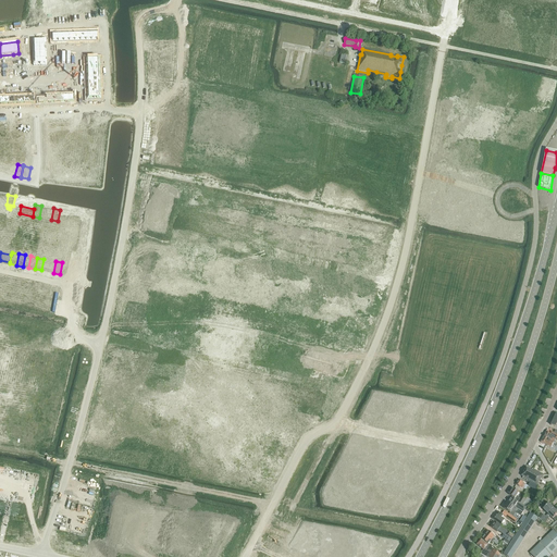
[(62,262),(60,274),(66,275),(70,263),(62,262)]
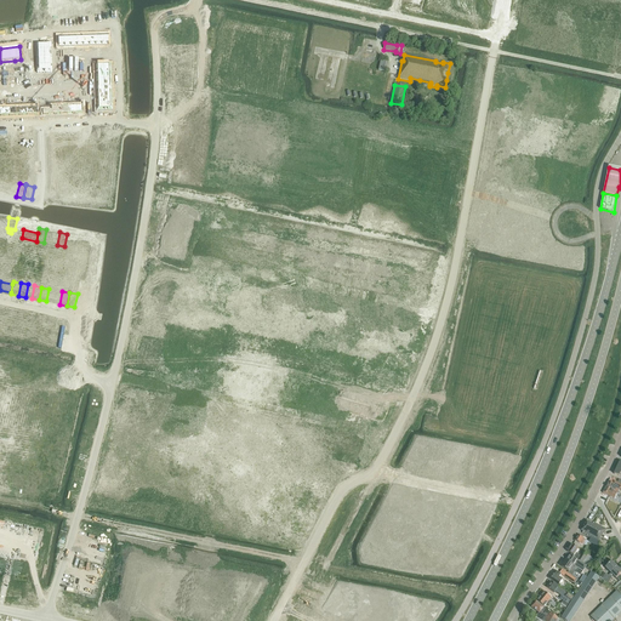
[(620,480),(619,479),(617,483),(610,479),(607,488),(615,493),(617,489),(620,490),(620,480)]
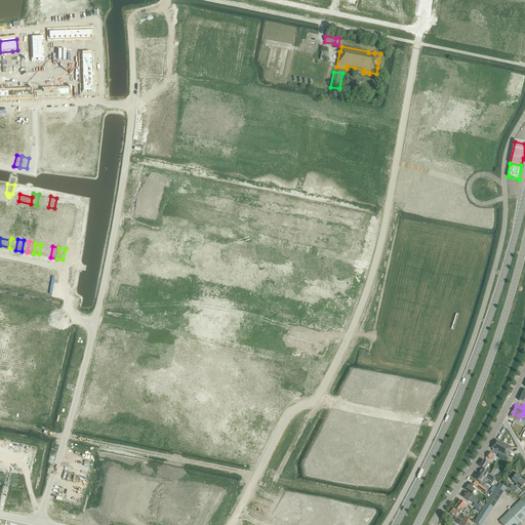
[(520,416),(513,412),(510,417),(519,422),(522,417),(520,416)]
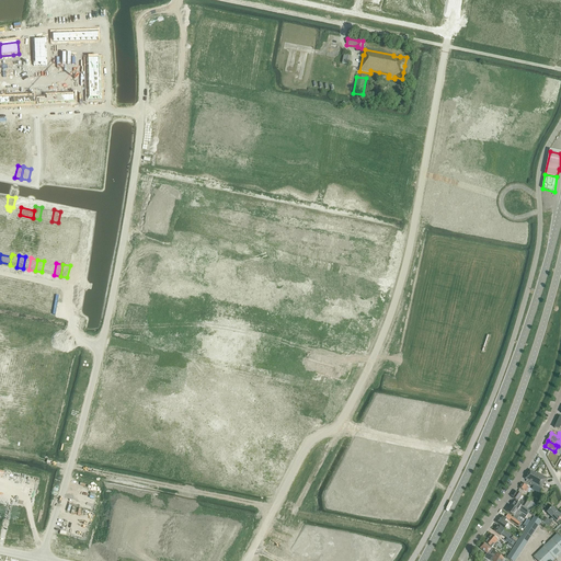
[(530,470),(525,480),(527,481),(526,482),(530,484),(541,491),(546,482),(545,482),(547,479),(537,472),(536,473),(530,470)]
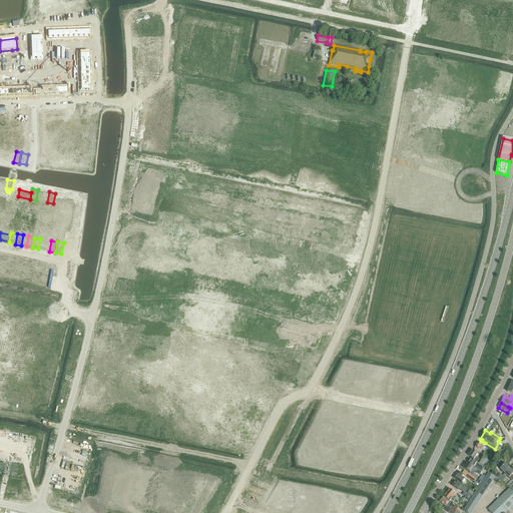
[(478,442),(474,447),(481,451),(481,450),(483,446),(484,445),(478,442)]
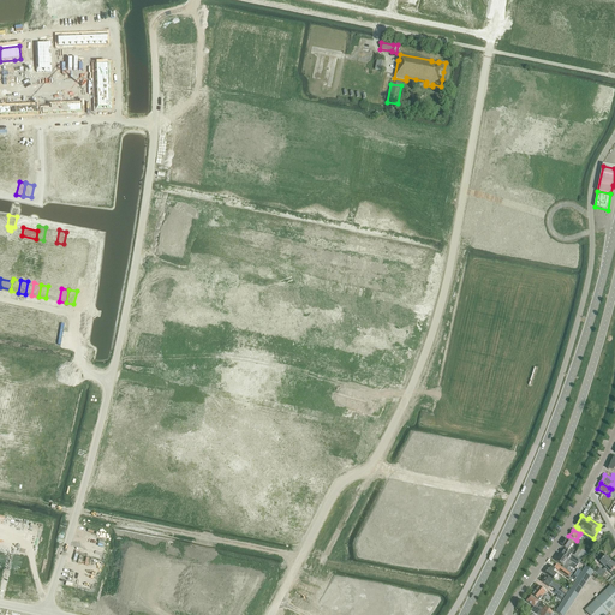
[(566,539),(561,547),(565,549),(565,550),(572,555),(574,550),(569,548),(573,544),(566,539)]
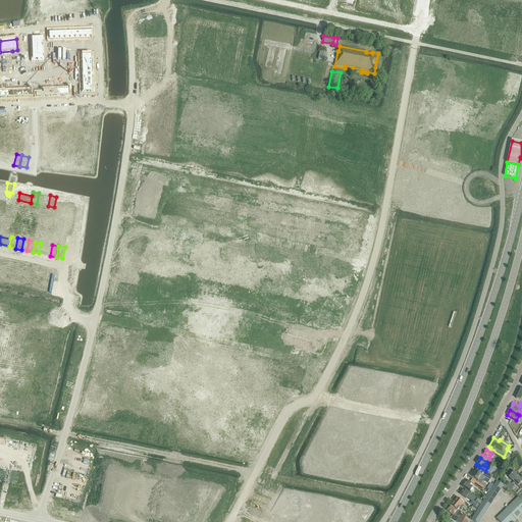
[(487,467),(485,471),(492,476),(498,469),(493,467),(494,466),(490,464),(487,468),(487,467)]
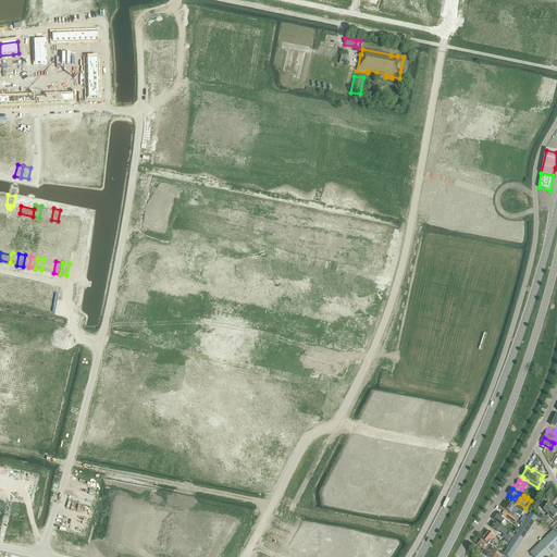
[(507,504),(504,509),(510,514),(512,510),(520,516),(521,515),(522,512),(525,508),(518,503),(511,498),(508,503),(507,504)]
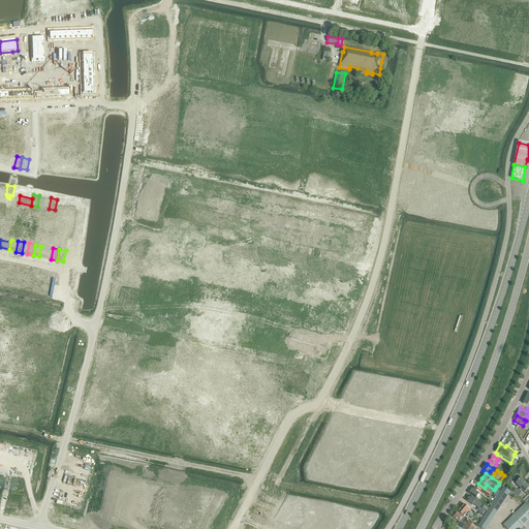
[(520,489),(526,483),(521,478),(516,484),(520,489)]
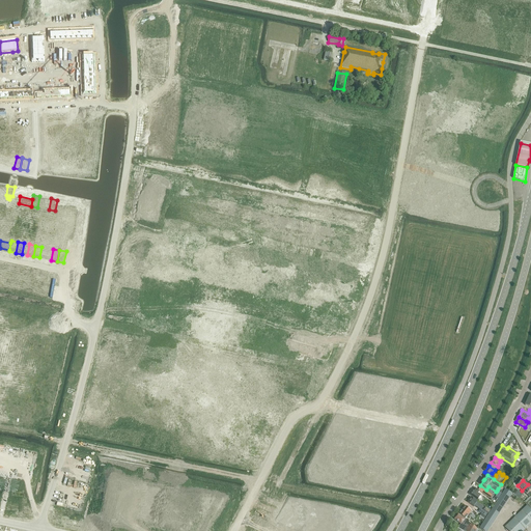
[(530,487),(528,484),(522,491),(527,495),(529,492),(530,490),(530,487)]
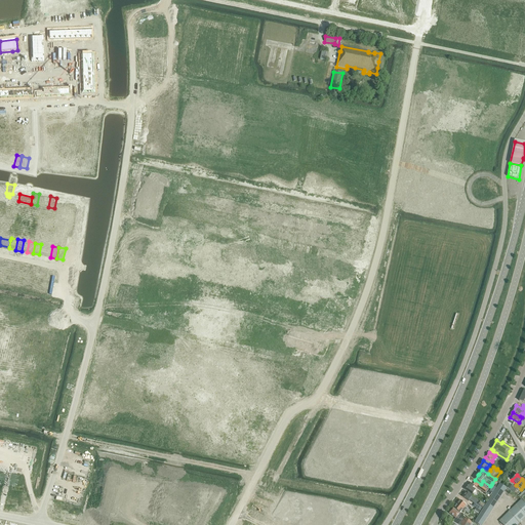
[(475,482),(473,485),(474,486),(481,491),(484,487),(475,482)]
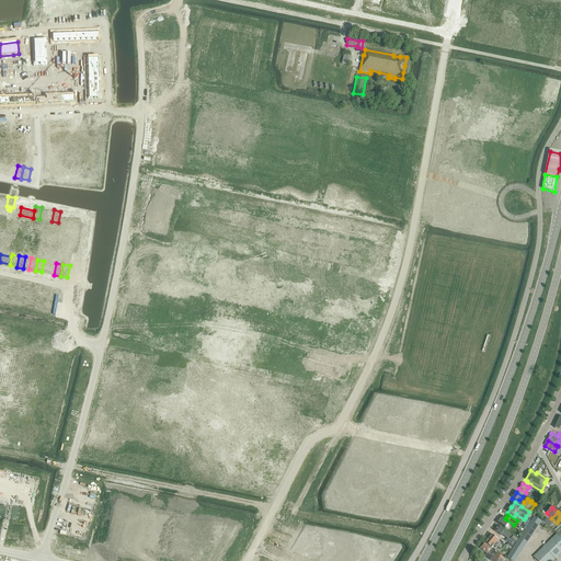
[(500,518),(499,517),(495,523),(504,529),(508,524),(505,522),(506,519),(502,516),(500,518)]
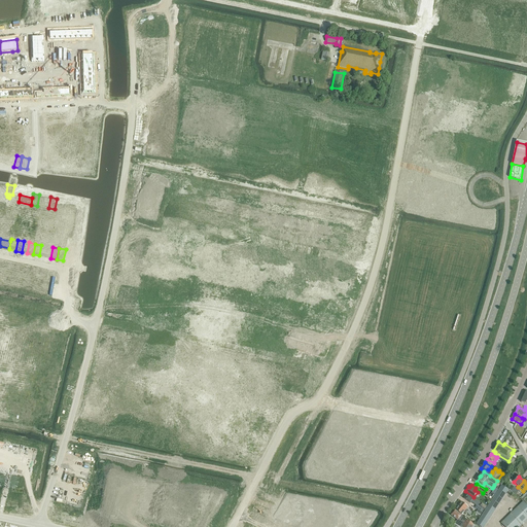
[(502,491),(495,508),(500,511),(508,493),(502,491)]
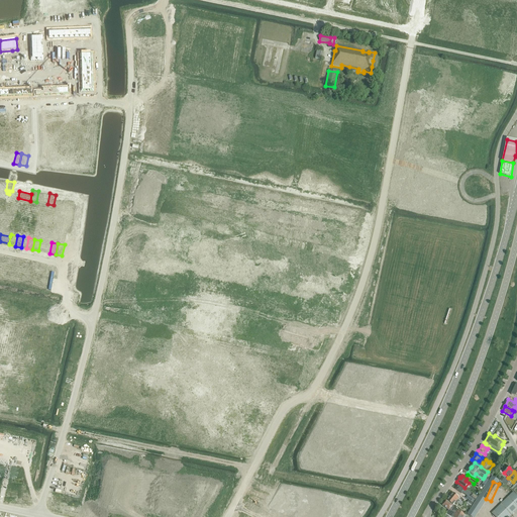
[(469,501),(471,502),(473,504),(475,500),(477,498),(458,485),(455,490),(461,494),(462,493),(466,495),(468,497),(467,499),(469,501)]
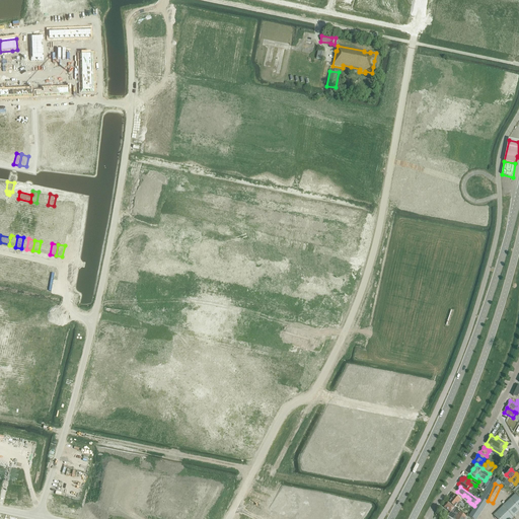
[(461,500),(454,495),(454,496),(453,496),(452,498),(451,499),(459,505),(460,504),(458,503),(461,500)]
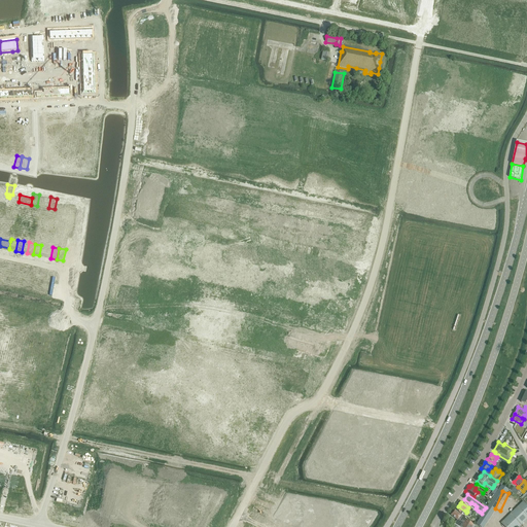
[(526,505),(523,502),(501,524),(503,526),(519,526),(526,520),(526,505)]
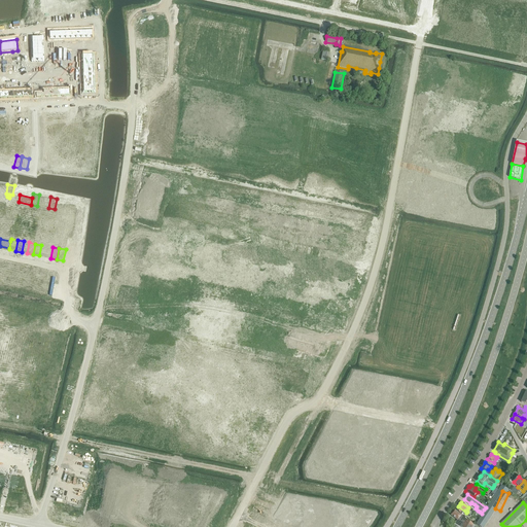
[(466,513),(458,506),(457,507),(456,508),(456,510),(455,510),(461,516),(464,513),(465,514),(466,513)]
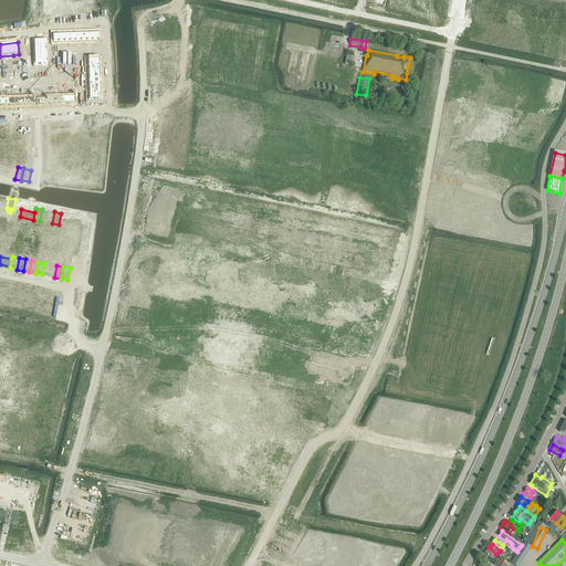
[(509,565),(510,565),(495,554),(489,548),(484,554),(490,558),(490,559),(488,563),(493,565),(509,565)]
